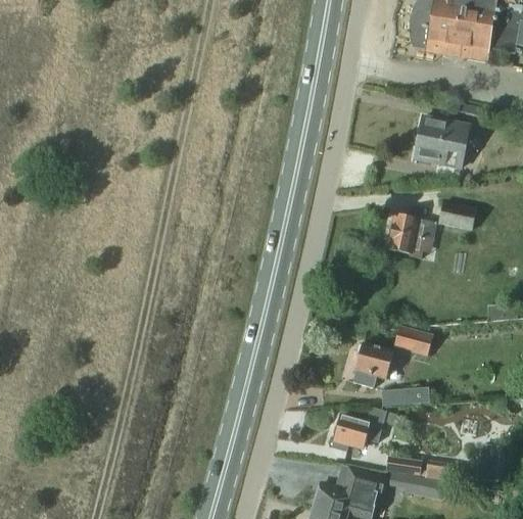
[(411,20),(410,29),(411,33),(412,41),(414,45),(427,47),(426,50),(465,57),(465,56),(487,59),(489,48),(514,52),(516,43),(522,45),(522,44),(522,0),(420,0),(420,3),(416,3),(414,8),(411,16),(411,20)]
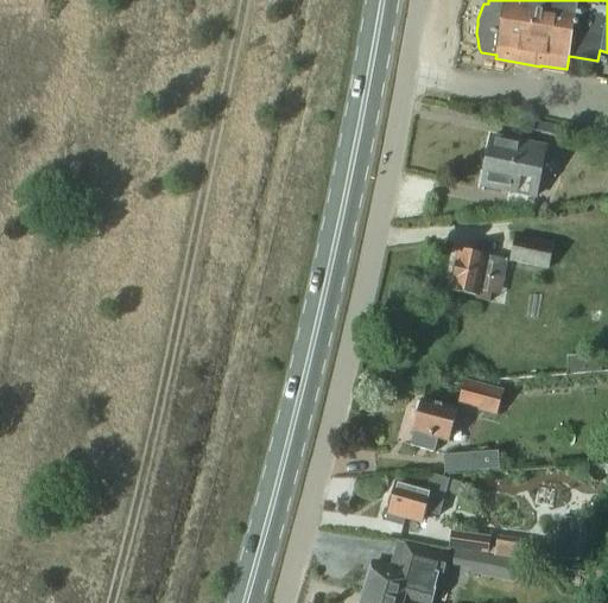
[(492,132),(481,184),(537,195),(546,144),(492,132)]
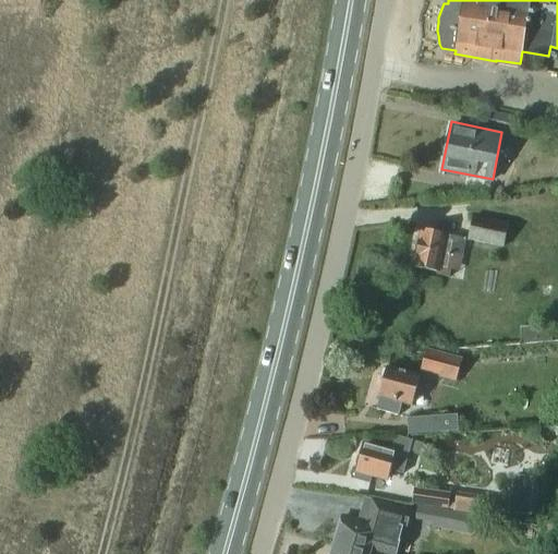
[(445,219),(438,244),(481,254),(507,253),(505,228),(518,227),(516,200),(468,203),(466,209),(484,214),(485,229),(445,219)]
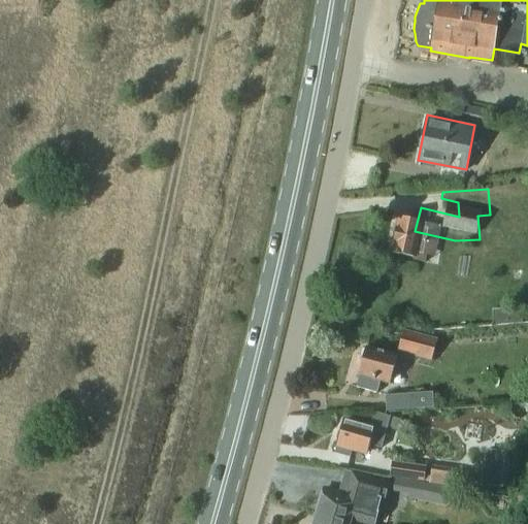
[(360,372),(356,385),(376,391),(380,379),(390,382),(394,365),(402,367),(406,352),(432,358),(437,337),(402,328),(397,349),(365,341),(359,367),(358,371),(360,372)]
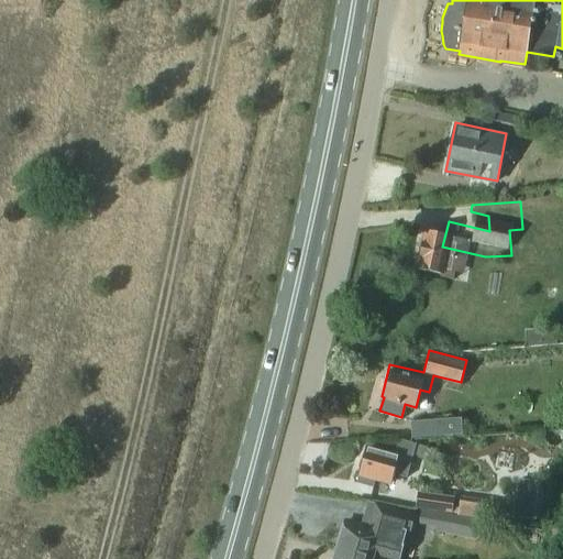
[(410,419),(411,435),(462,433),(461,416),(410,419)]
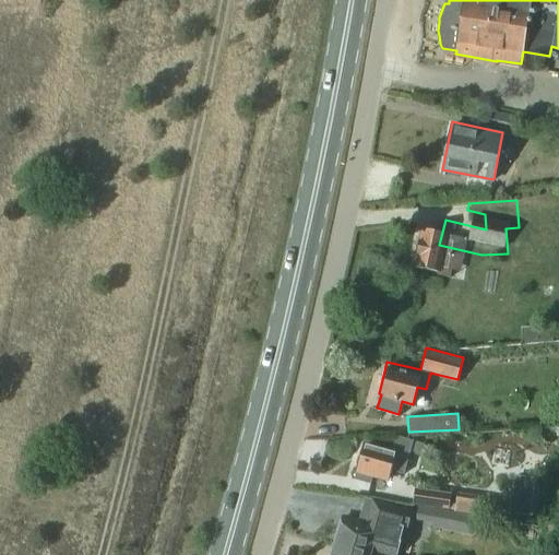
[(396,436),(392,449),(369,444),(368,450),(363,449),(361,452),(358,456),(357,461),(358,463),(357,469),(355,477),(371,481),(373,472),(390,476),(392,469),(404,471),(412,440),(396,436)]
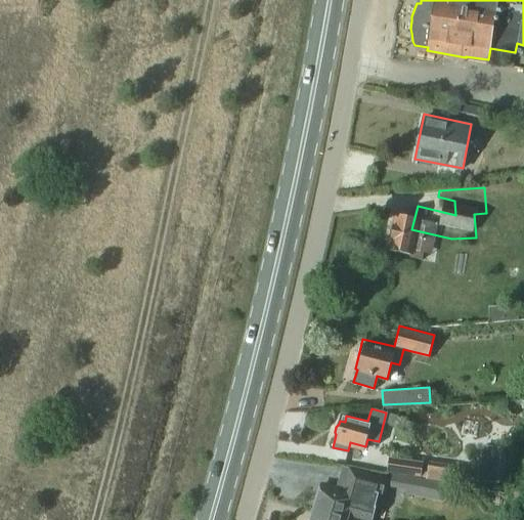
[(482,444),(478,478),(495,481),(500,447),(482,444)]
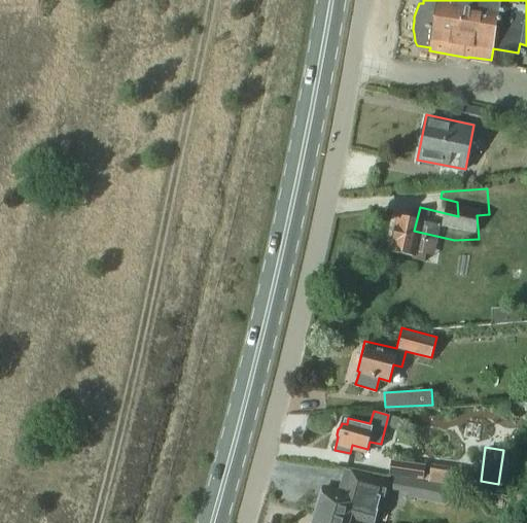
[(425,463),(391,458),(389,474),(410,477),(423,479),(425,463)]
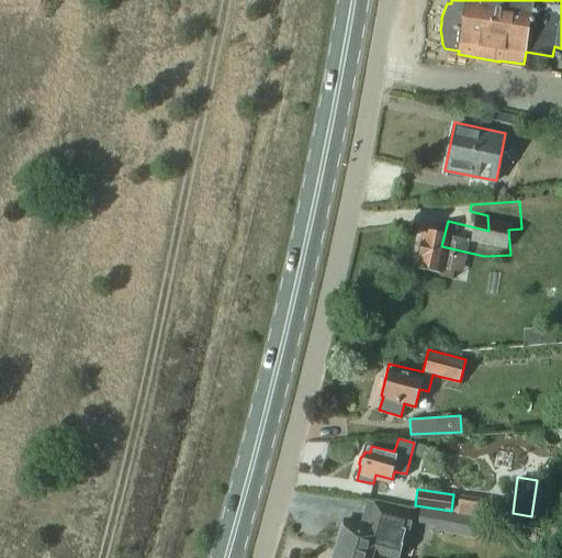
[(457,512),(457,513),(462,513),(484,516),(485,509),(487,498),(460,493),(457,512)]
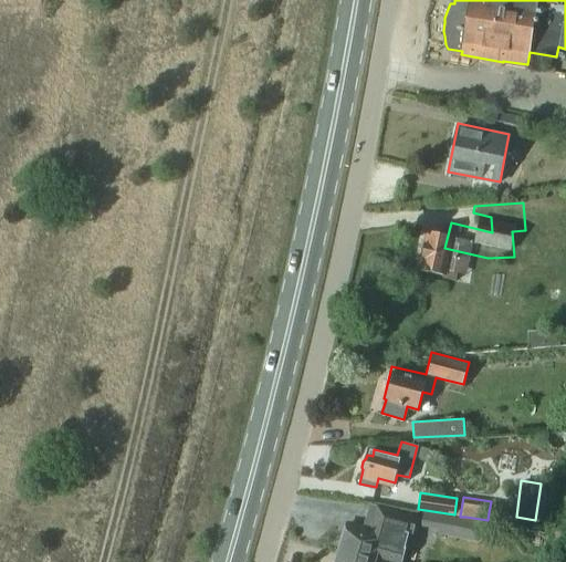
[(369,503),(364,526),(348,521),(347,524),(345,523),(342,534),(344,536),(341,548),(375,557),(394,561),(398,561),(401,553),(397,552),(402,536),(415,539),(420,518),(369,503)]
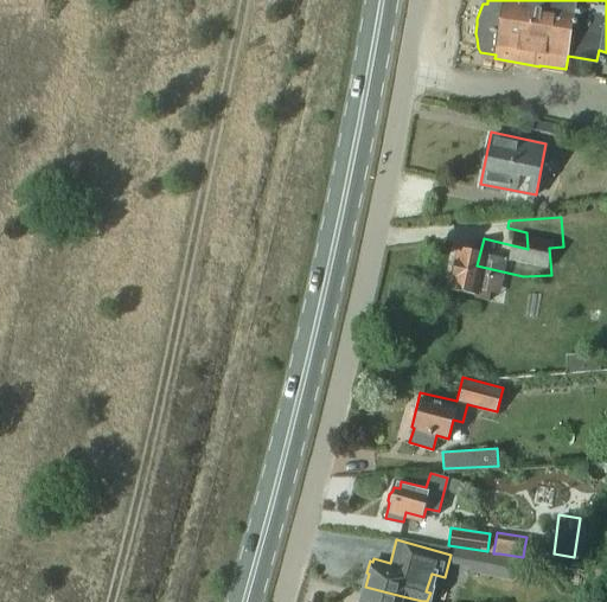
[(470,565),(468,569),(496,575),(499,554),(493,554),(493,552),(487,551),(472,549),(470,565)]
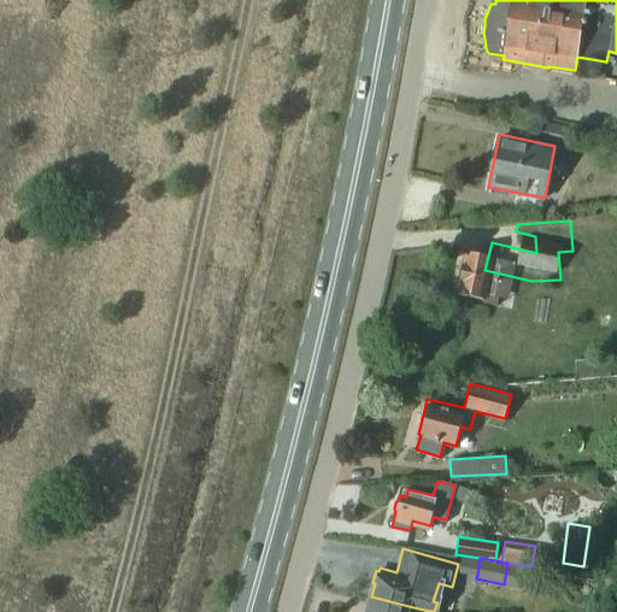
[(429,611),(409,606),(371,596),(366,611),(429,611)]
